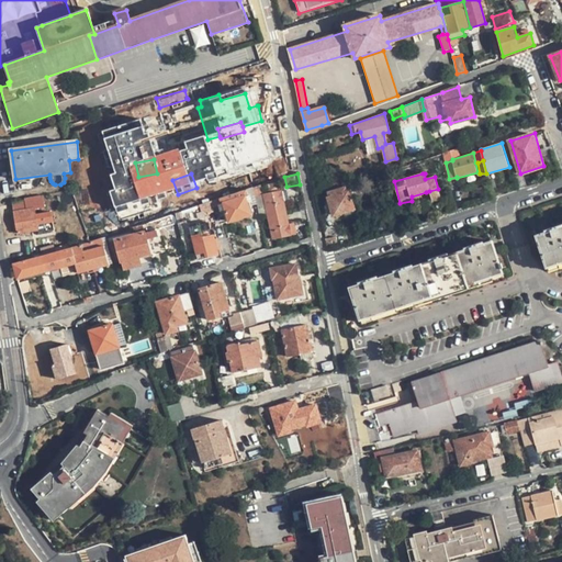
[(330,178),(334,190),(345,186),(341,175),(330,178)]
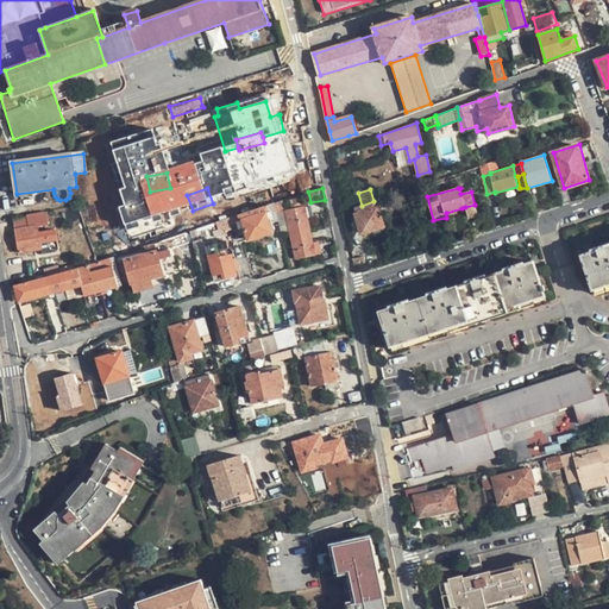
[(288,221),(292,236),(311,232),(305,208),(286,212),(284,201),(274,203),(280,224),(288,221)]
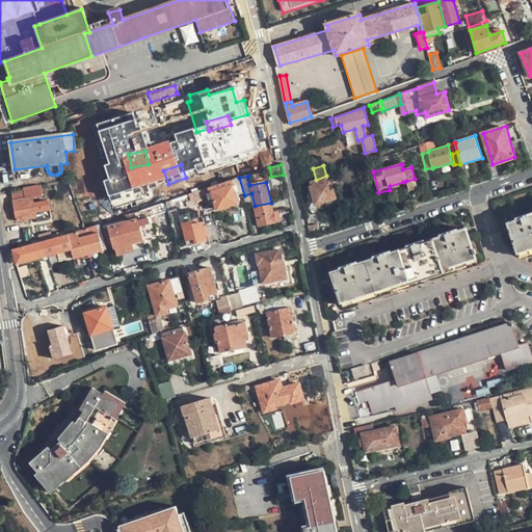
[(311,186),(329,180),(328,176),(326,176),(316,180),(310,182),(311,186)]
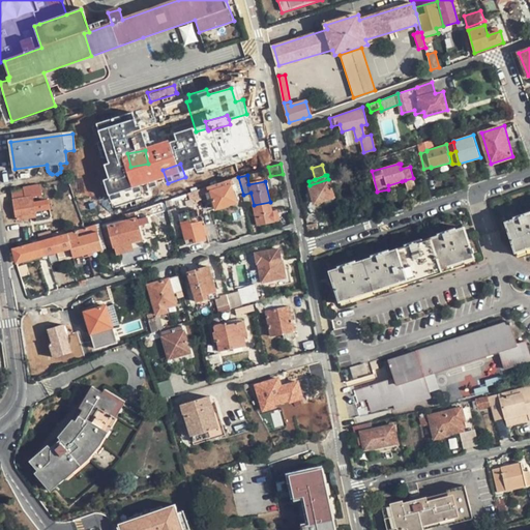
[(231,179),(198,190),(199,196),(206,194),(208,199),(213,198),(216,208),(236,203),(233,192),(238,190),(237,184),(234,185),(233,178),(231,179)]
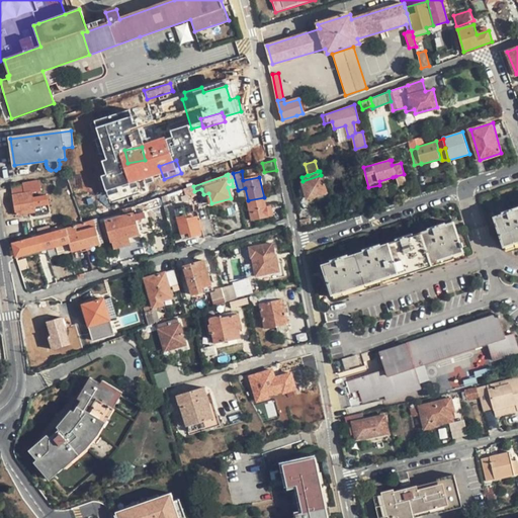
[(396,176),(398,185),(407,183),(404,174),(396,176)]
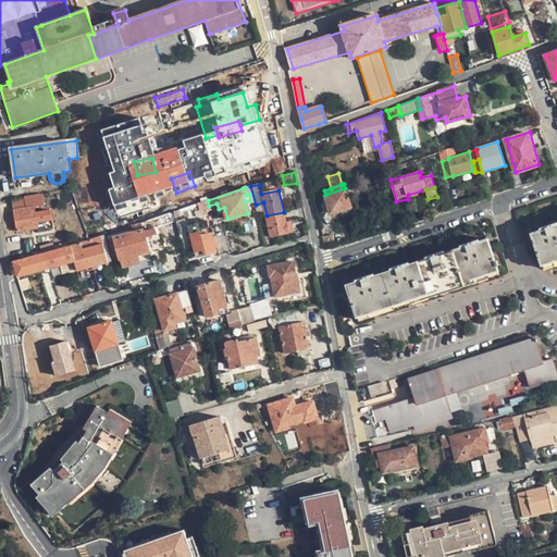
[(345,188),(325,195),(331,213),(351,207),(345,188)]
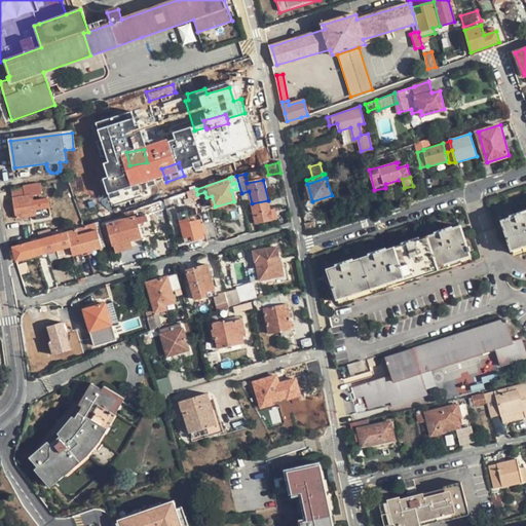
[(396,187),(404,188),(402,179),(399,180),(385,184),(385,188),(386,189),(396,187)]
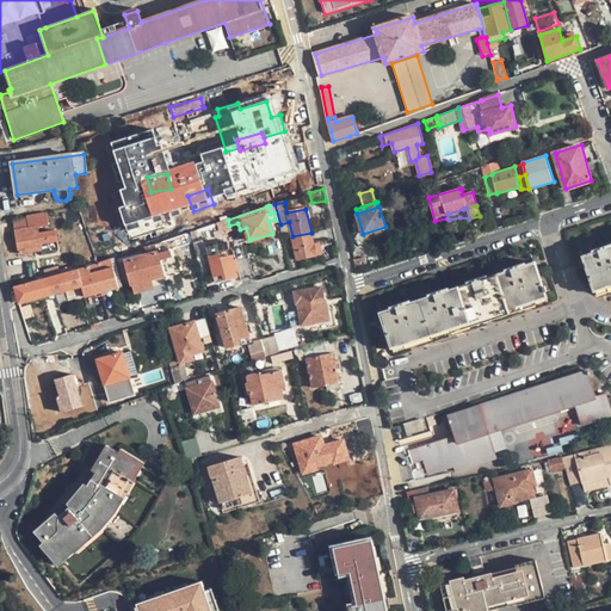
[(60,252),(55,230),(38,234),(37,227),(48,226),(45,213),(12,218),(19,254),(41,250),(41,255),(60,252)]
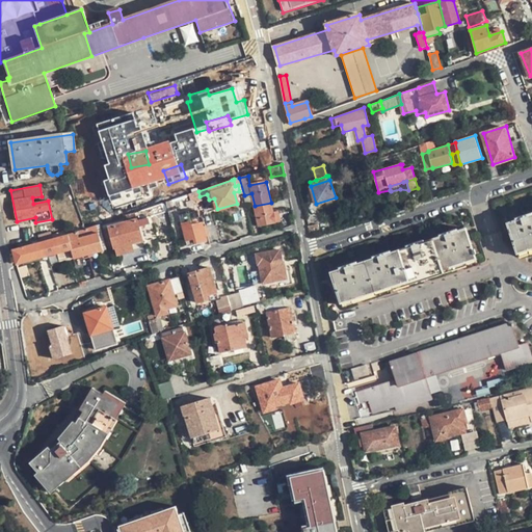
[(201,202),(200,196),(198,191),(189,194),(190,203),(197,201),(197,203),(201,202)]
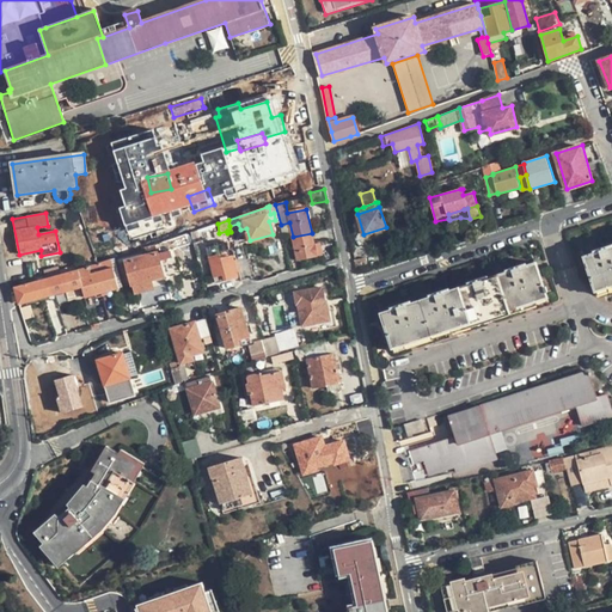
[(201,242),(197,231),(191,232),(195,243),(201,242)]
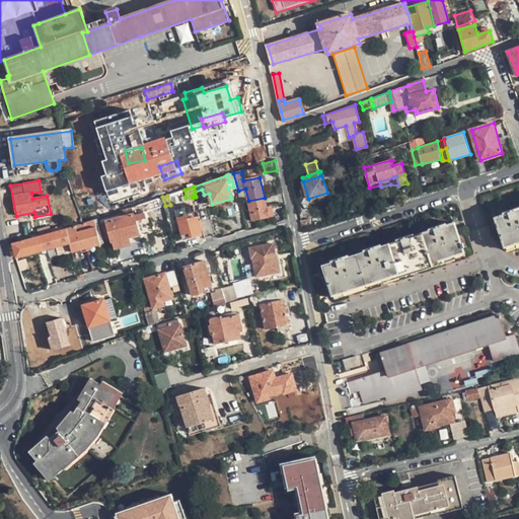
[(148,212),(165,208),(165,206),(162,197),(146,202),(148,212)]
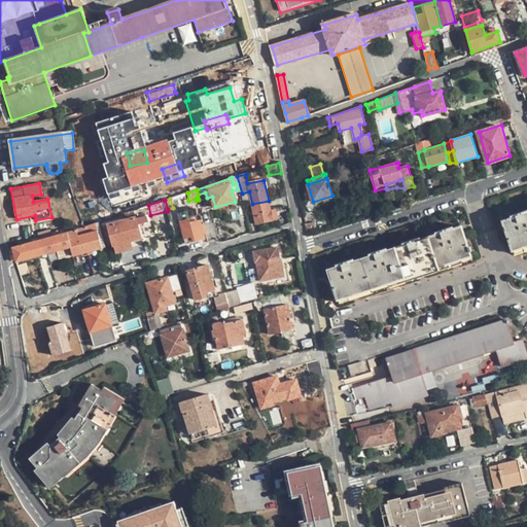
[(273,219),(269,201),(252,204),(255,222),(273,219)]
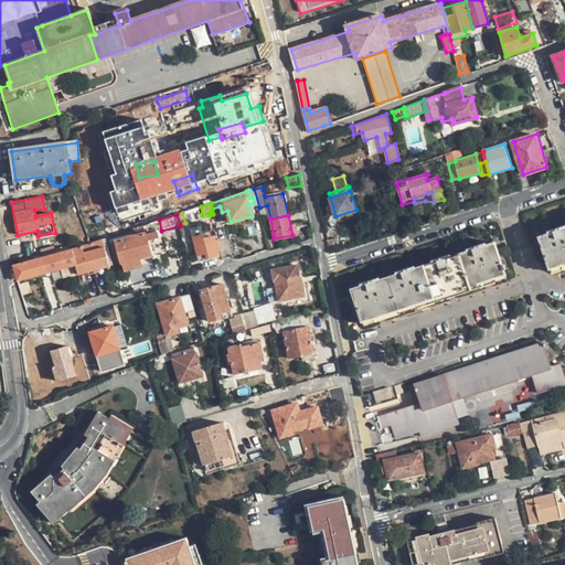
[(107,219),(91,224),(95,237),(112,232),(107,219)]
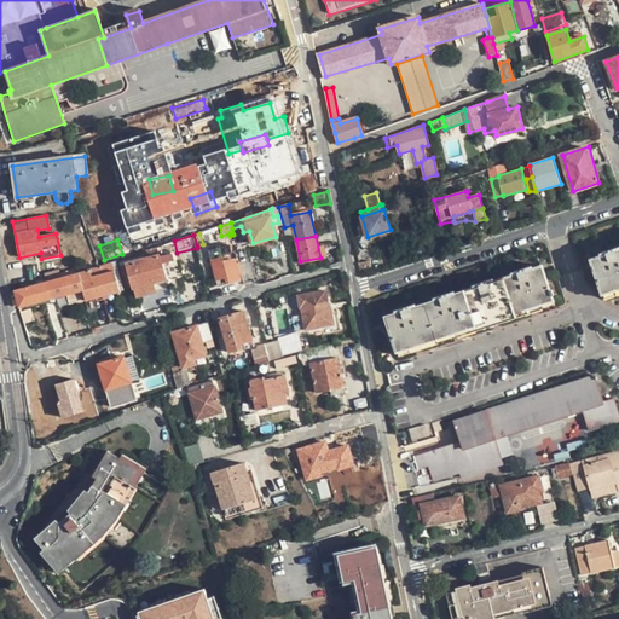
[(209,250),(212,260),(220,259),(220,262),(235,260),(236,258),(236,254),(232,253),(230,244),(209,250)]
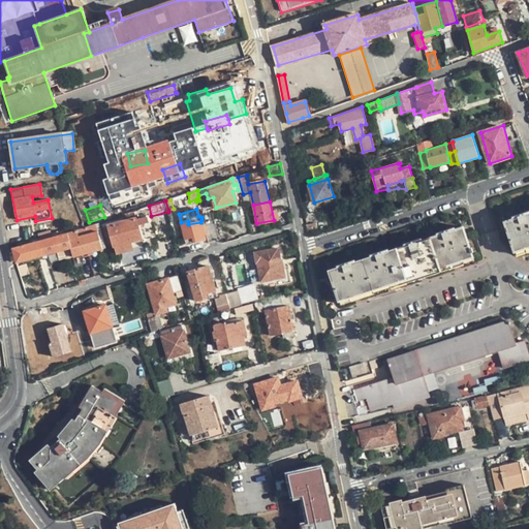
[(115,247),(131,242),(141,239),(137,225),(149,222),(148,218),(136,220),(134,213),(123,216),(124,221),(102,227),(106,245),(113,244),(113,247),(115,247)]
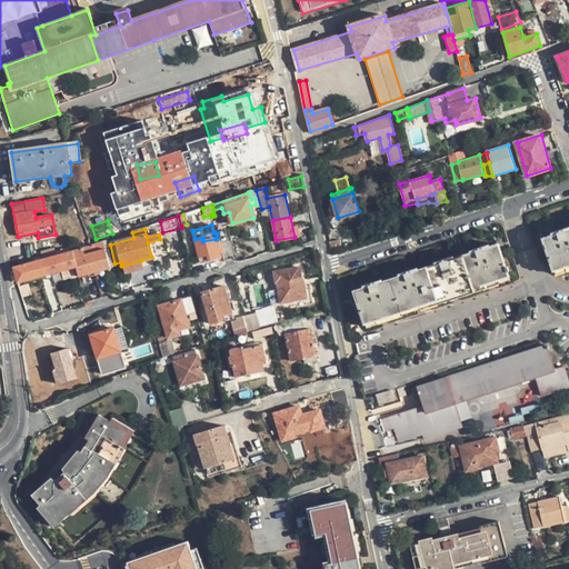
[(568,230),(543,239),(553,269),(568,263),(568,230)]
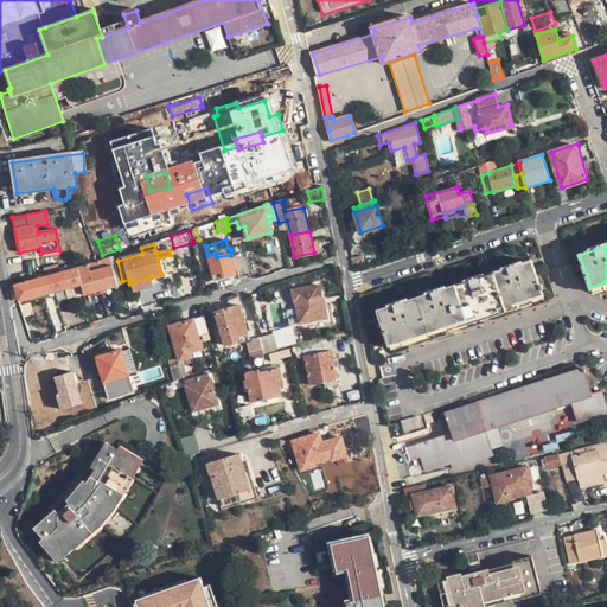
[(208,255),(210,264),(212,279),(235,273),(230,255),(216,257),(216,254),(208,255)]
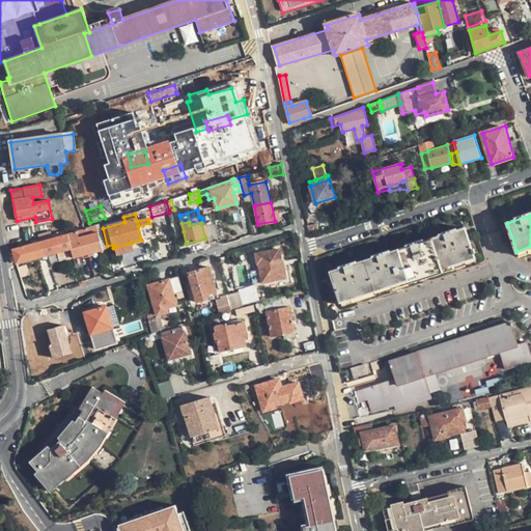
[(182,223),(172,225),(174,232),(175,233),(184,231),(182,223)]
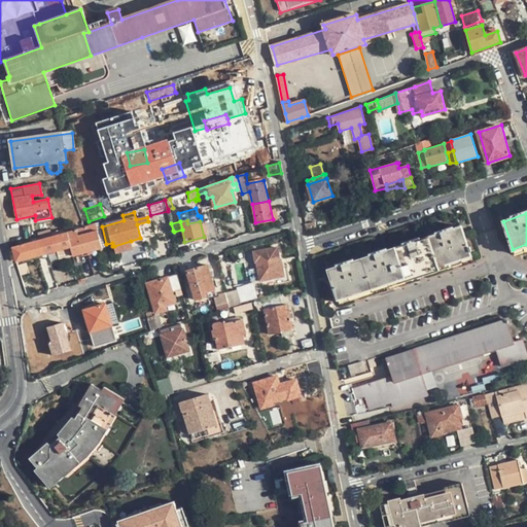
[(314,222),(306,224),(309,237),(317,234),(314,222)]
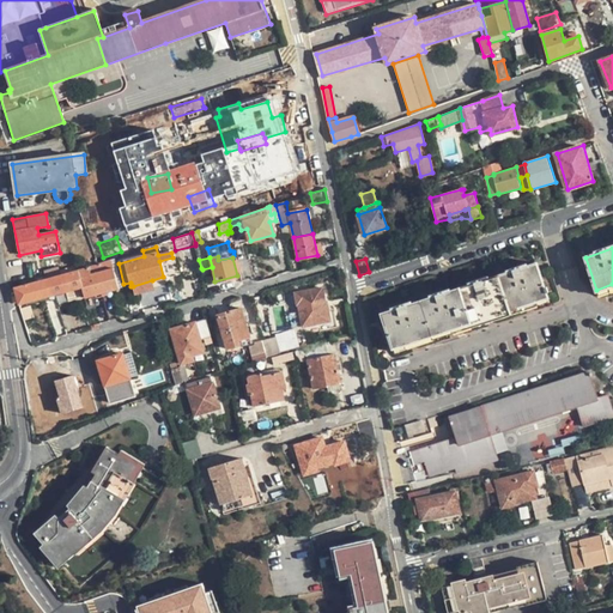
[(547,297),(536,262),(489,278),(383,314),(394,347),(547,297)]
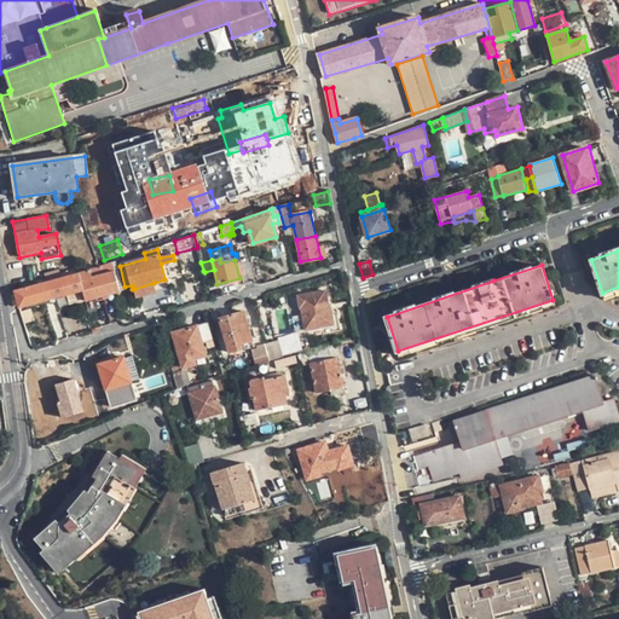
[(114,272),(82,281),(84,290),(86,301),(119,291),(114,272)]
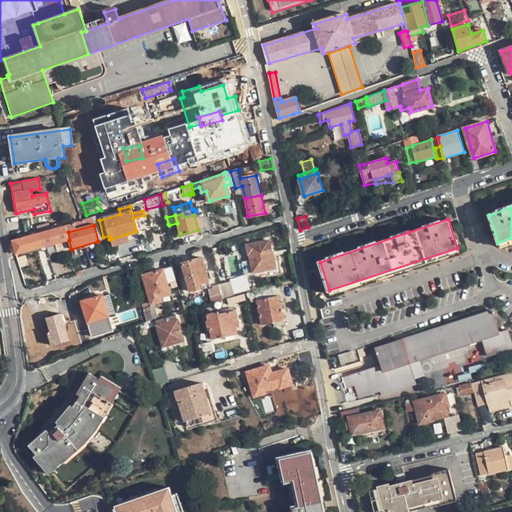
[(46,246),(69,240),(68,232),(66,226),(42,232),(46,246)]
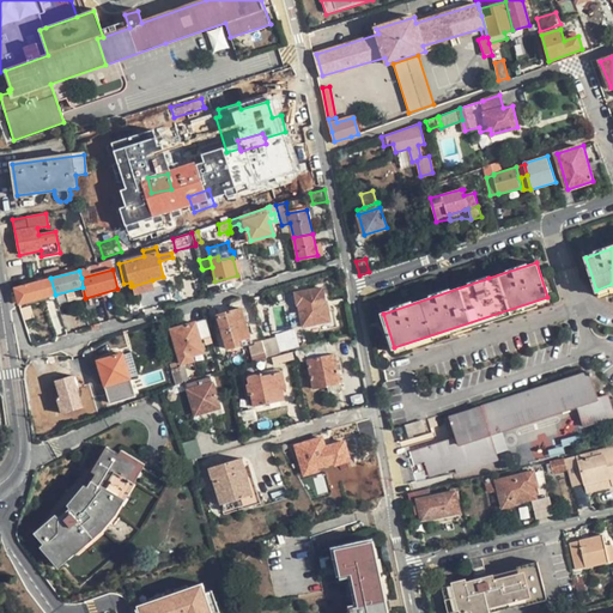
[(19,303),(55,295),(50,278),(16,287),(19,303)]
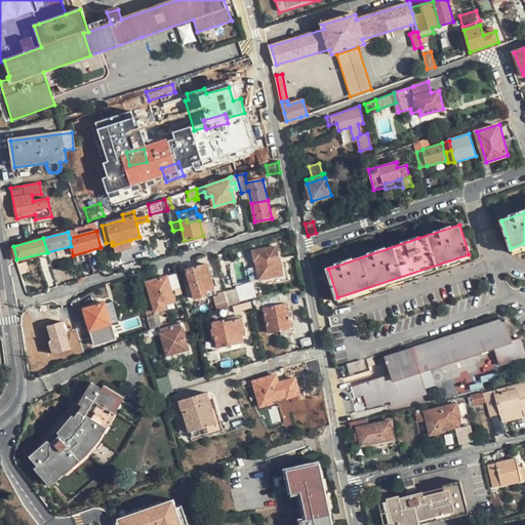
[(132,248),(130,240),(114,245),(116,252),(132,248)]
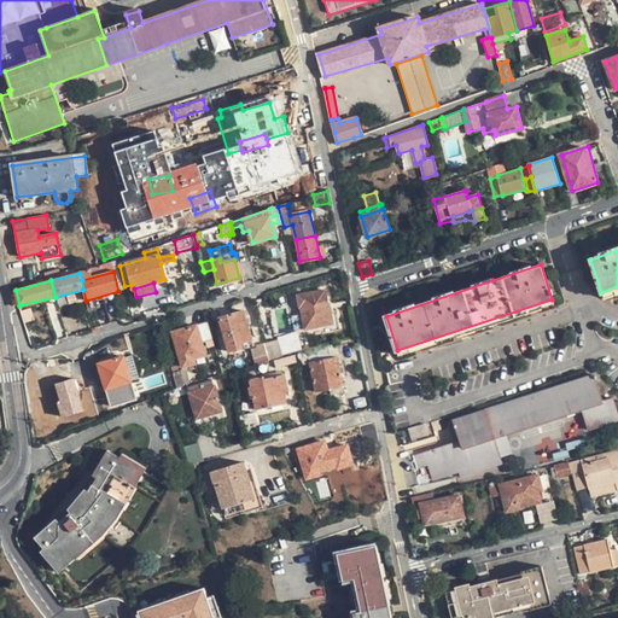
[(325,291),(298,296),(299,307),(302,307),(305,328),(334,322),(330,302),(327,302),(325,291)]
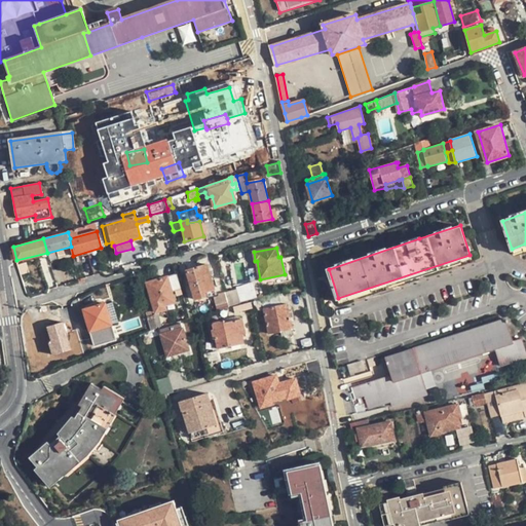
[(195,299),(216,293),(209,265),(188,271),(195,299)]
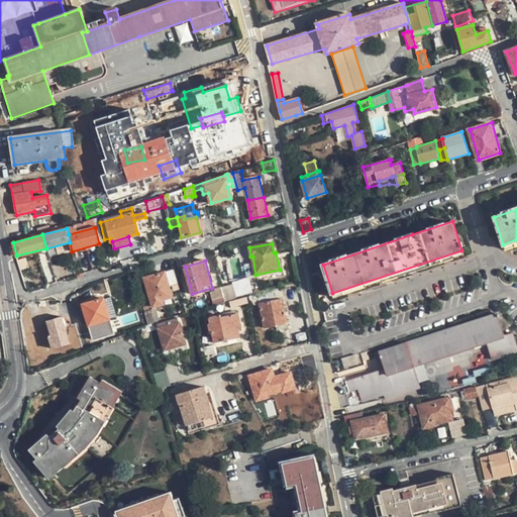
[(164,301),(173,298),(173,297),(170,286),(178,284),(174,271),(167,273),(167,272),(145,278),(153,307),(165,304),(164,301)]
